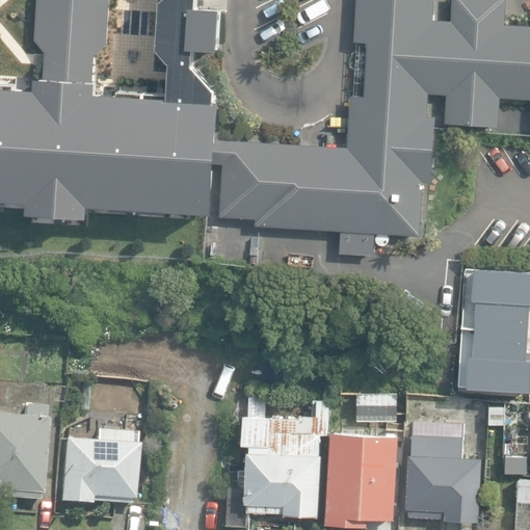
[(218,50),(220,9),(197,8),(196,0),(163,0),(160,2),(158,50),(170,63),(169,94),(122,90),(121,96),(96,94),(97,84),(91,83),(93,56),(105,46),(108,1),(107,0),(35,0),(34,42),(44,53),(43,81),(38,80),(37,90),(19,89),(20,84),(0,82),(0,200),(28,202),(28,213),(87,217),(88,205),(212,213),(219,102),(214,101),(215,90),(192,67),(194,49),(218,50)]
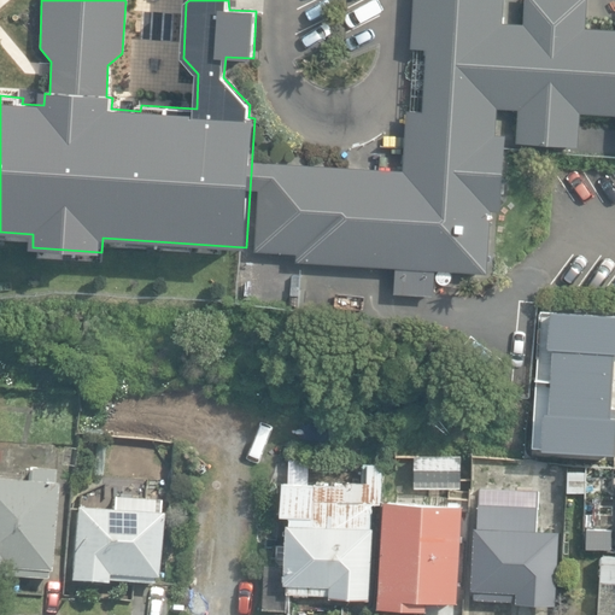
[(521,109),(519,145),(577,147),(579,116),(614,117),(614,30),(587,29),(587,0),(522,0),(521,25),(503,24),(504,1),(516,1),(515,0),(411,0),(410,51),(425,52),(422,111),(495,115),(497,109),(521,109)]
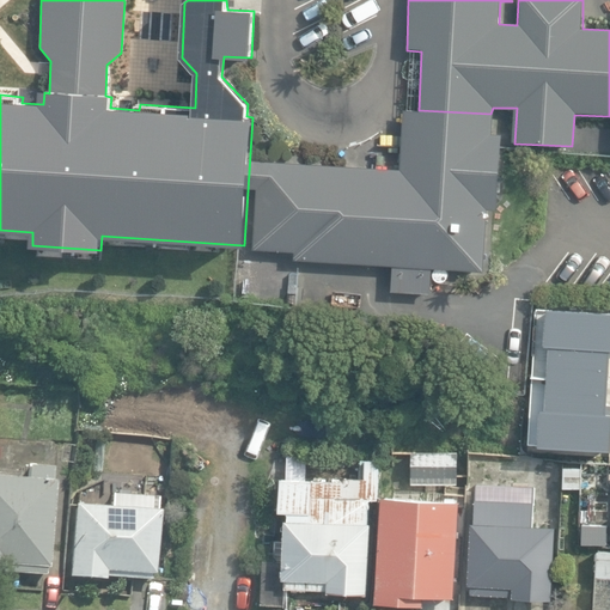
[(489,133),(490,114),(400,110),(397,171),(250,165),(249,191),(256,193),(254,250),(293,252),(293,261),(390,264),(389,296),(426,297),(427,267),(483,269),(487,211),(498,212),(501,133),(489,133)]
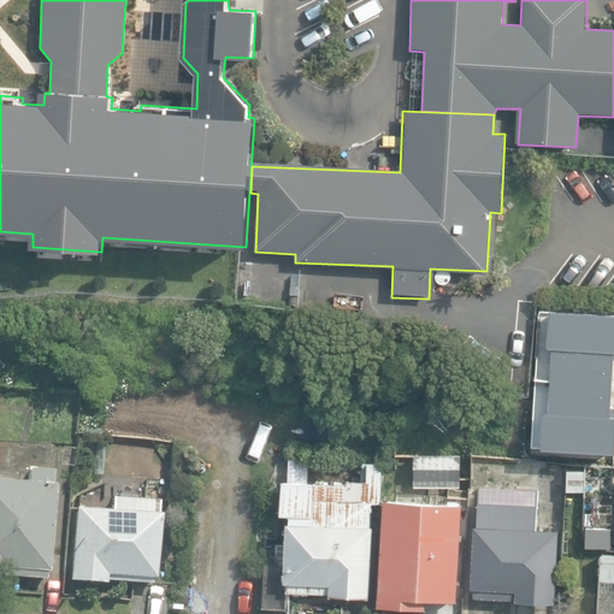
[(594,397),(596,372),(595,372),(598,330),(550,326),(544,394),(594,397)]
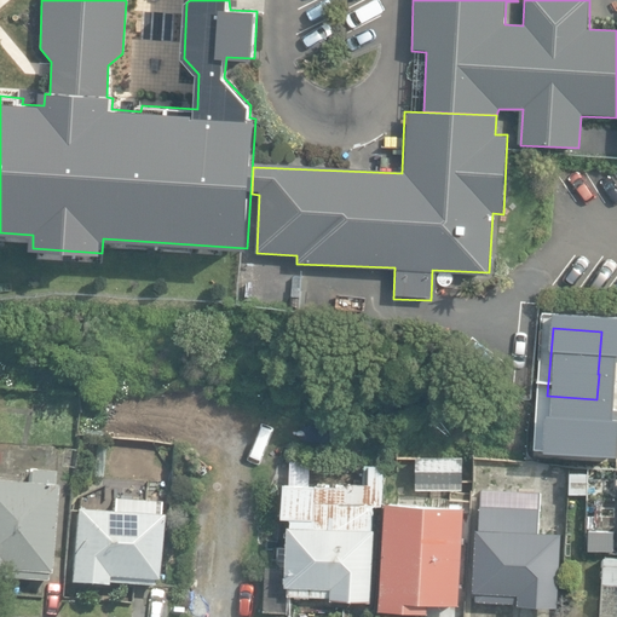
[(595,420),(598,405),(586,404),(583,419),(595,420)]
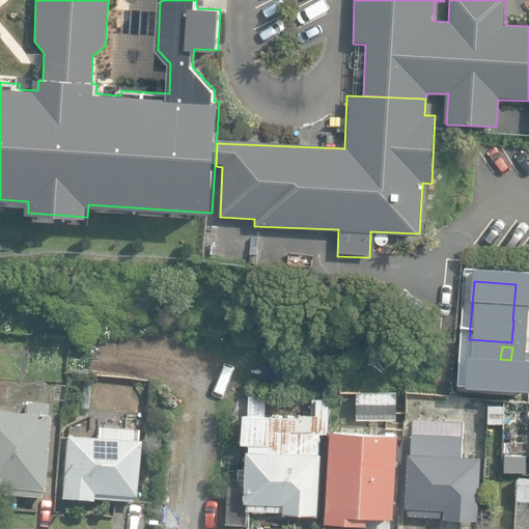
[(395,390),(355,389),(354,415),(394,416),(395,390)]
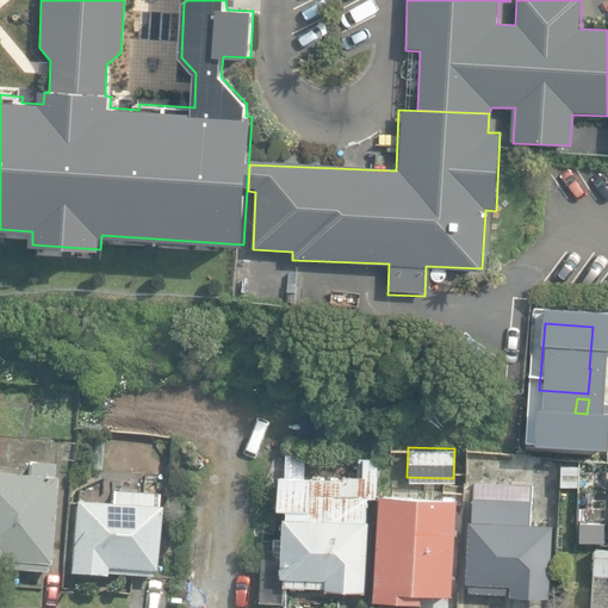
[(283,519),(281,562),(260,560),(258,605),(283,605),(284,589),(326,590),(326,593),(365,594),(367,523),(366,523),(367,500),(374,500),(377,460),(361,459),(361,477),(342,477),(342,479),(278,478),(277,510),(306,512),(306,520),(283,519)]
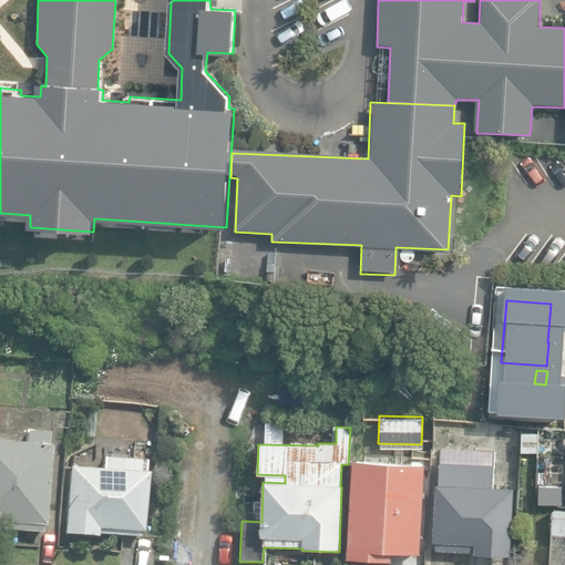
[(2,532),(38,534),(38,527),(41,528),(47,448),(45,448),(45,434),(23,433),(22,445),(0,442),(0,532),(2,533),(2,532)]
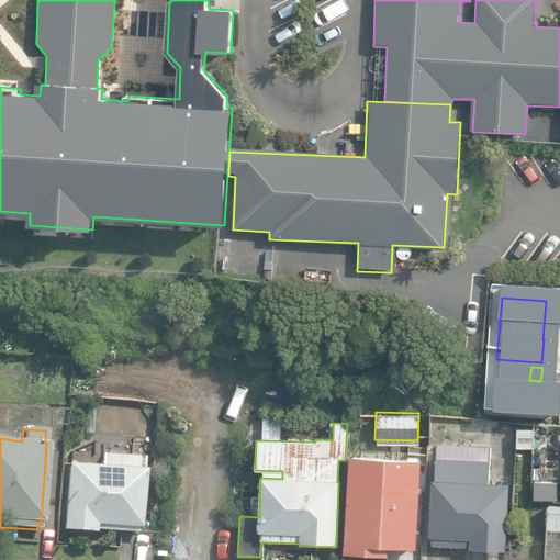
[(516,430),(516,451),(533,450),(533,429),(516,430)]
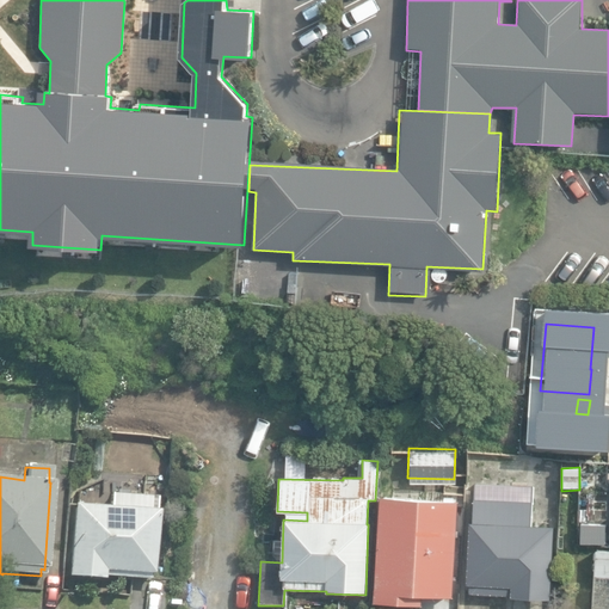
[(374,601),(422,603),(423,592),(451,594),(456,498),(454,498),(454,483),(442,481),(441,497),(379,494),(374,601)]
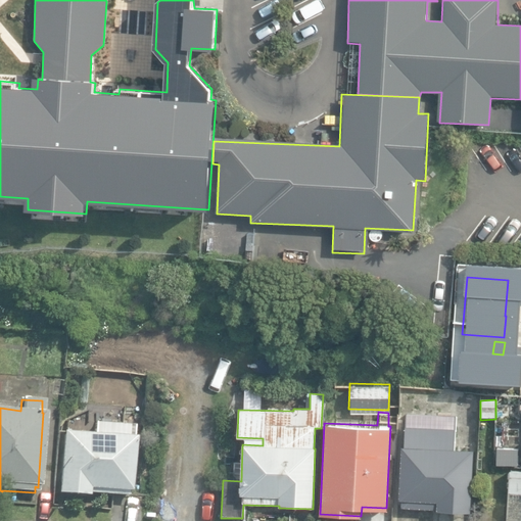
[(454,451),(455,417),(405,414),(403,447),(400,447),(397,501),(400,501),(400,509),(435,511),(435,513),(470,514),(474,452),(454,451)]
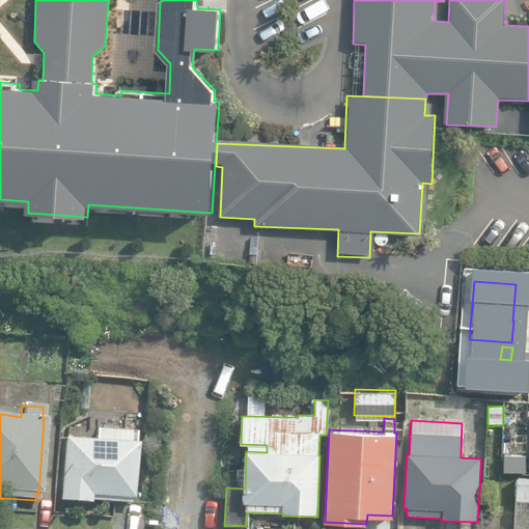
[(89,502),(128,505),(128,500),(131,500),(136,445),(133,445),(133,434),(93,430),(92,442),(61,440),(57,502),(89,504),(89,502)]
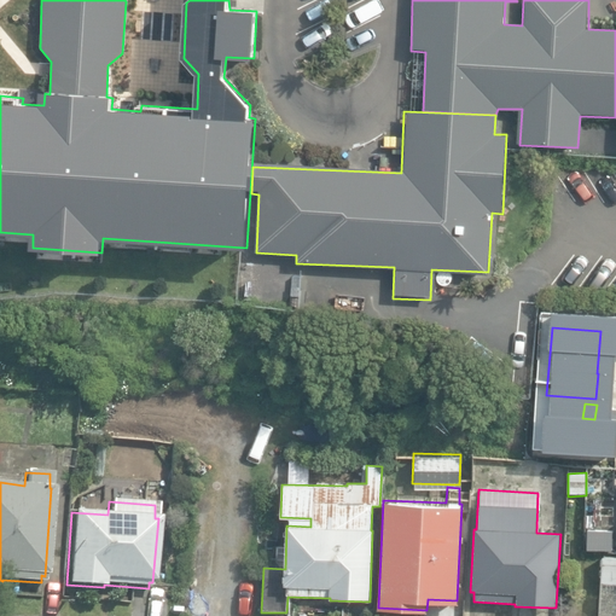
[(586,551),(610,552),(611,532),(587,530),(586,551)]
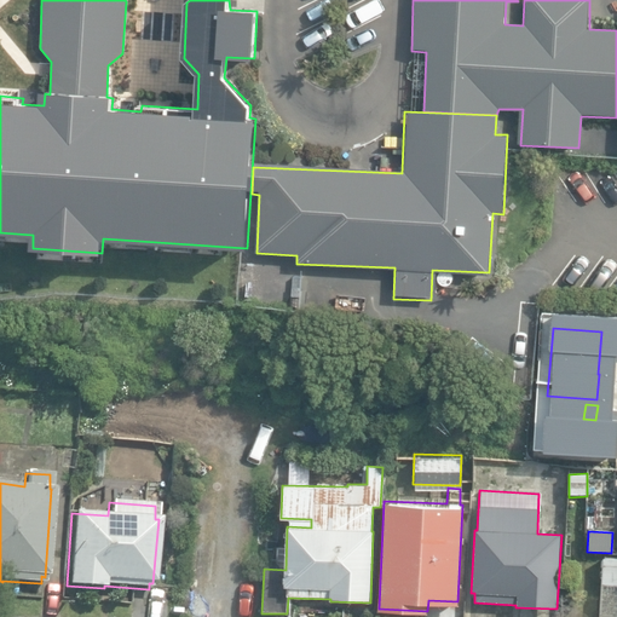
[(616,616),(616,559),(601,559),(598,616),(616,616)]
